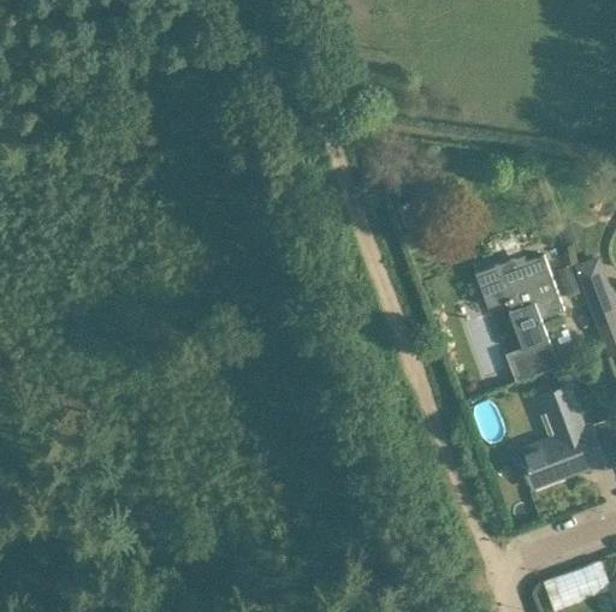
[(514,260),(474,274),(487,309),(503,303),(522,352),(508,357),(517,382),(557,367),(548,343),(540,321),(563,313),(550,277),(543,256),(516,267),(514,260)]
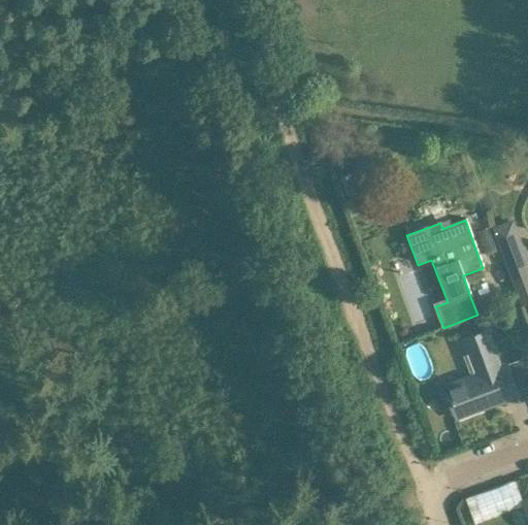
[(513,222),(492,229),(504,263),(525,255),(513,222)]
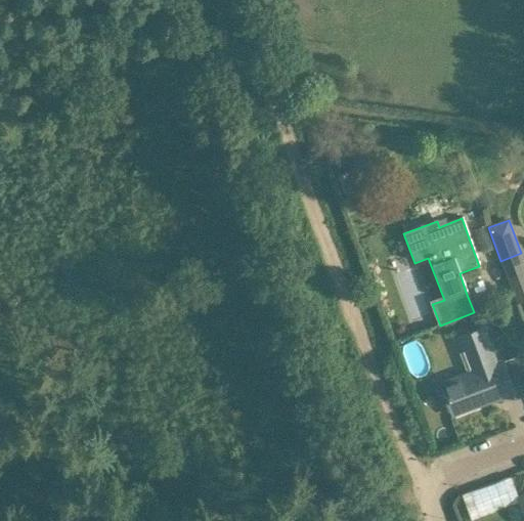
[(474,232),(481,252),(494,248),(487,227),(474,232)]
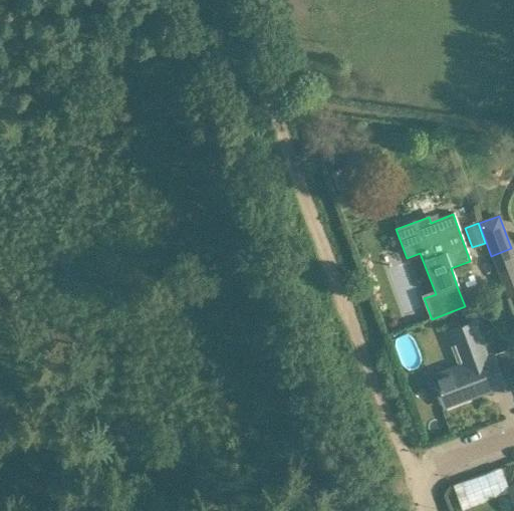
[(444,408),(470,397),(503,385),(492,354),(485,357),(472,323),(445,334),(450,347),(454,345),(462,365),(432,377),(444,408)]
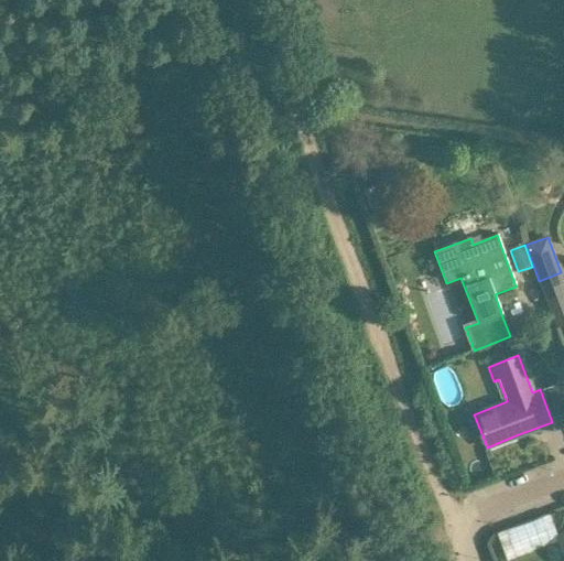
[(513,560),(560,542),(549,513),(497,532),(507,560),(513,560)]
